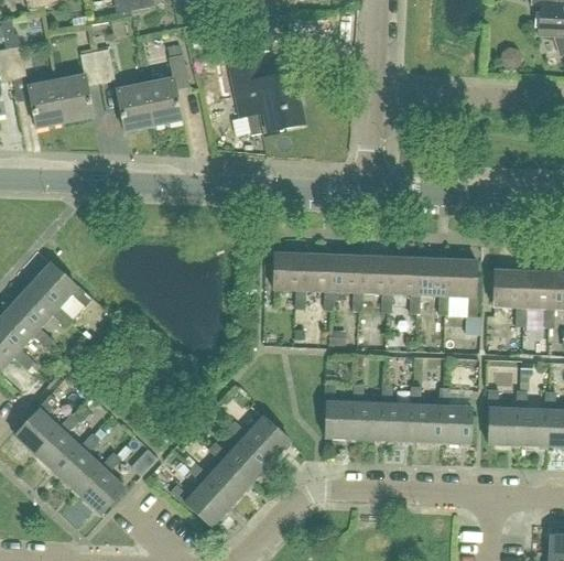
[(42,7),(40,0),(25,0),(28,9),(26,9),(26,10),(42,7)]
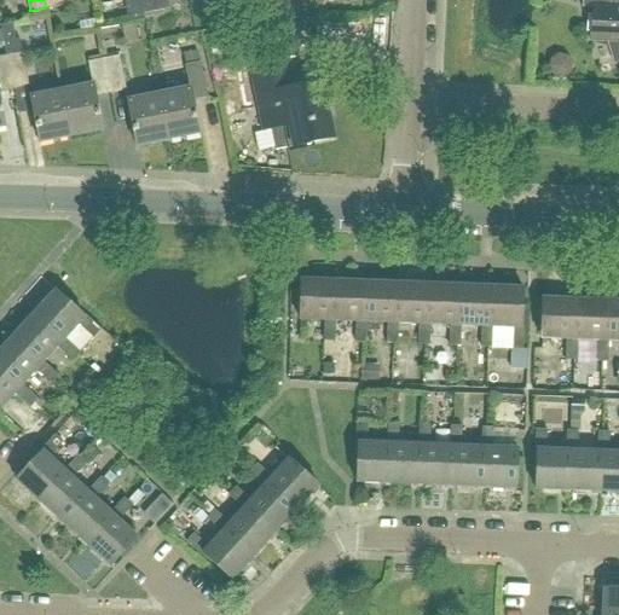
[(123,0),(127,15),(143,11),(140,0),(123,0)]
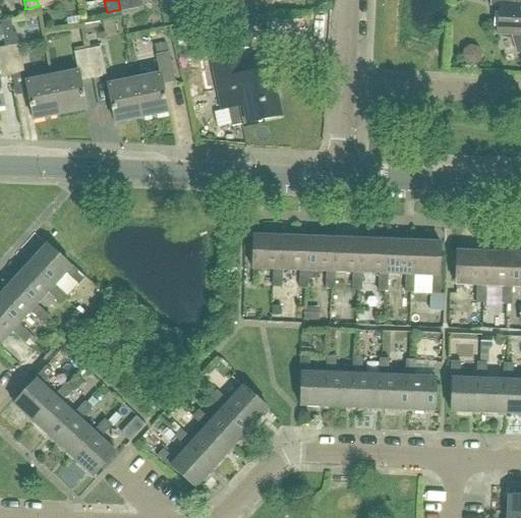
[(118,0),(120,9),(141,5),(140,0),(118,0)]
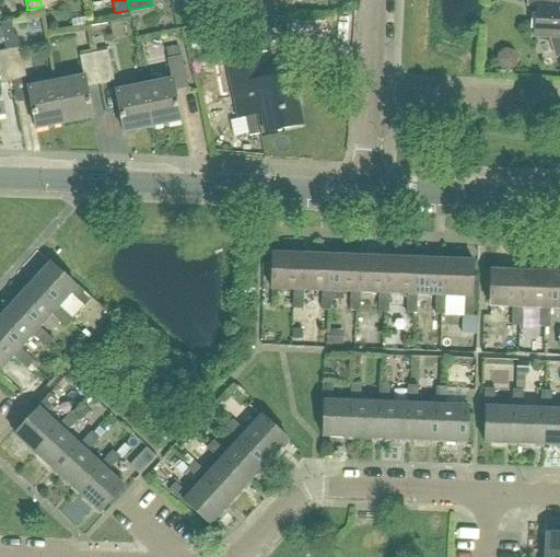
[(535,34),(549,35),(556,56),(559,54),(559,4),(553,6),(553,0),(526,0),(526,4),(536,6),(535,34)]
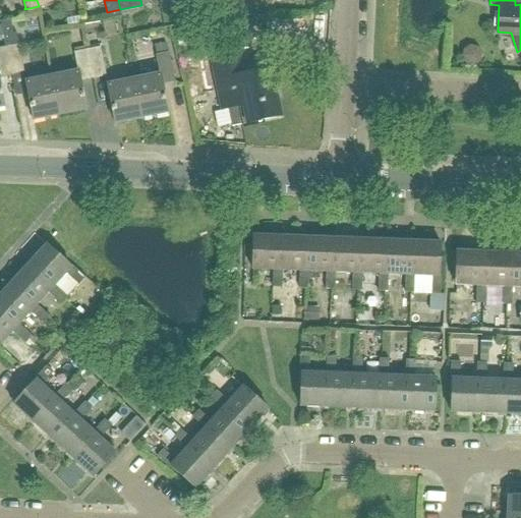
[(6,45),(5,45),(11,74),(23,71),(24,76),(25,76),(16,31),(13,31),(10,19),(1,21),(6,45)]
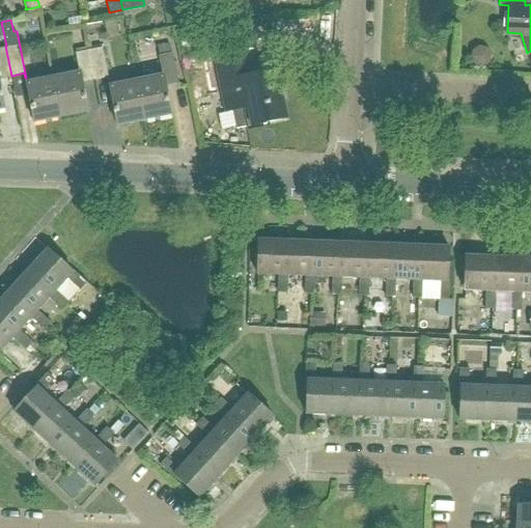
[(202,24),(177,29),(182,46),(205,40),(202,24)]
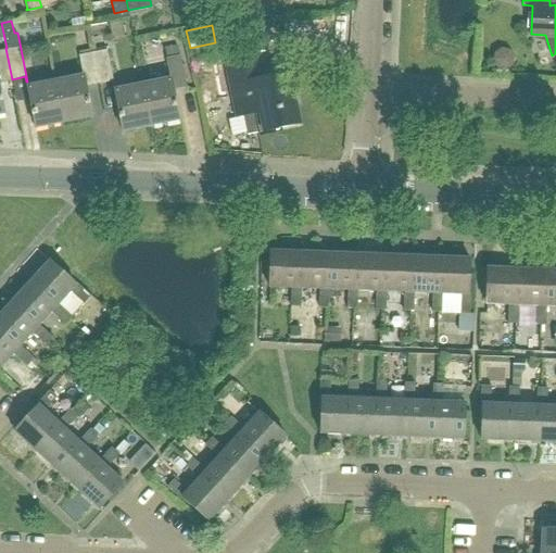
[(164,47),(166,55),(178,53),(176,44),(164,47)]
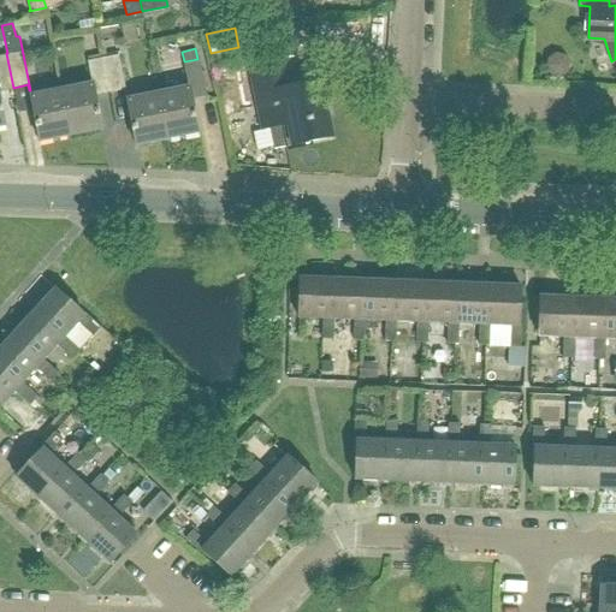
[(0,97),(0,89),(13,88),(6,53),(0,54),(0,124),(5,124),(0,97)]
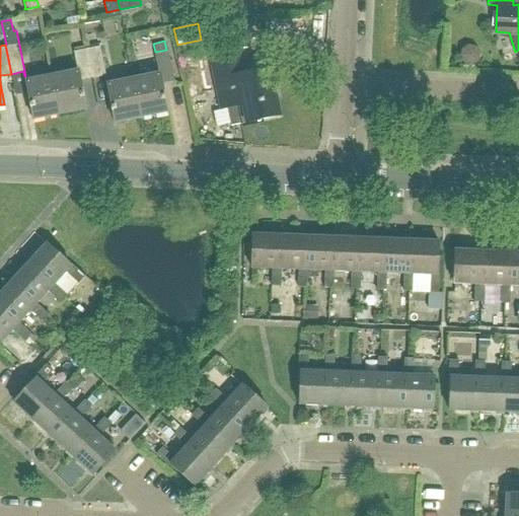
[(100,45),(86,48),(92,77),(105,74),(106,79),(107,79),(100,45)]
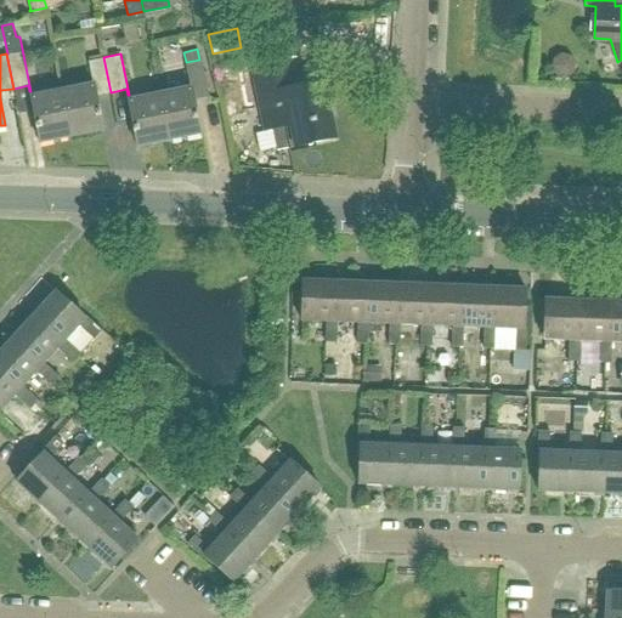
[(286,145),(286,146),(335,136),(324,79),(288,86),(282,58),(297,55),(297,54),(252,62),(264,128),(289,122),(293,142),(286,145)]
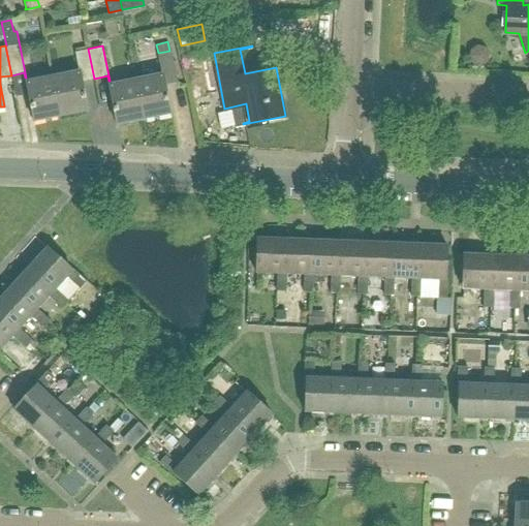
[(82,81),(94,79),(88,49),(74,51),(79,70),(53,75),(60,115),(87,110),(82,81)]
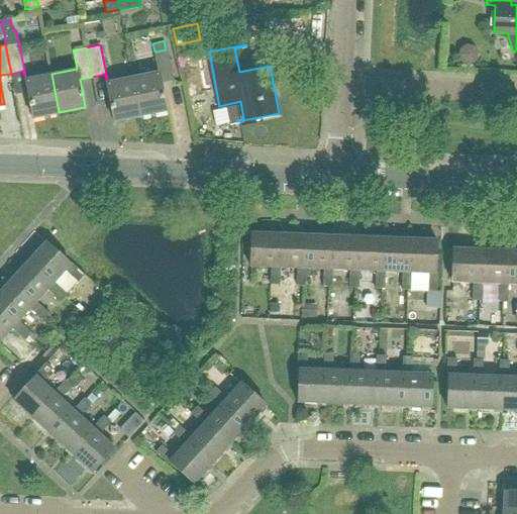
[(158,72),(132,77),(140,115),(167,110),(161,82),(174,80),(168,49),(154,53),(158,72)]
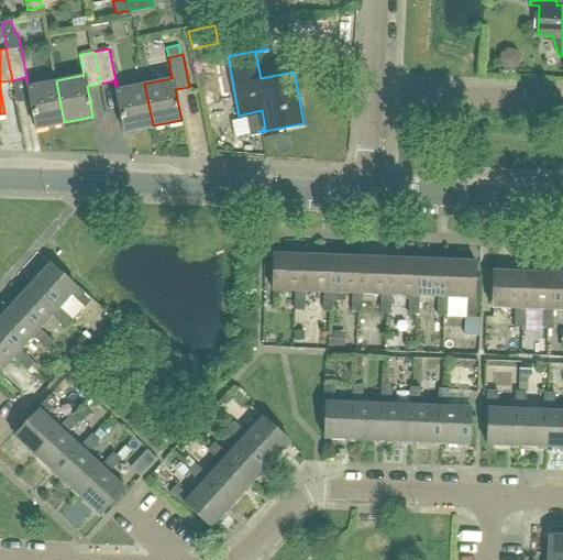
[(64,122),(56,80),(29,86),(29,85),(28,85),(36,129),(64,122)]
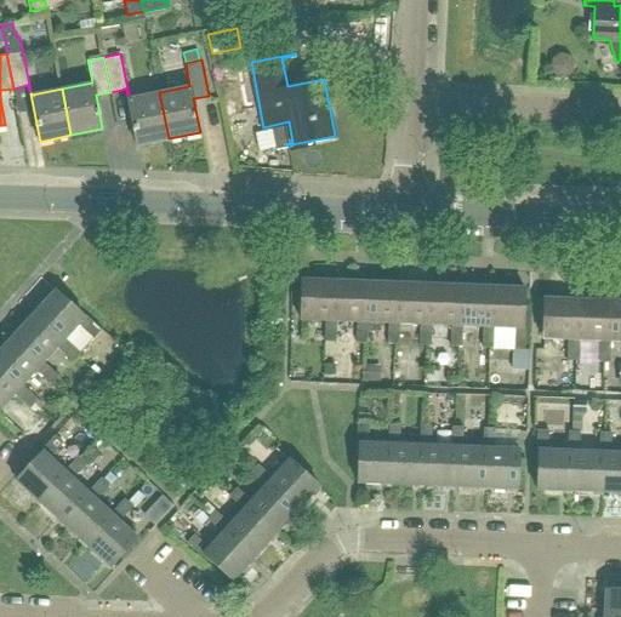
[(169,138),(159,92),(129,98),(129,97),(127,97),(137,144),(169,138)]
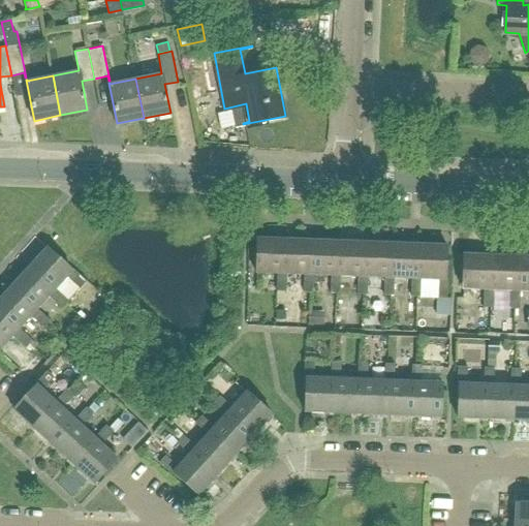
[(283,273),(284,239),(257,238),(256,272),(277,273),(277,290),(286,290),(287,273),(283,273)]
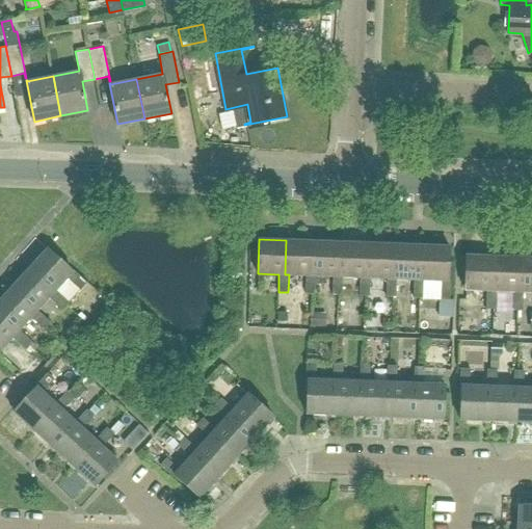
[(312,275),(314,241),(286,240),(285,274),(289,274),(306,274),(306,293),(315,293),(316,275),(312,275)]
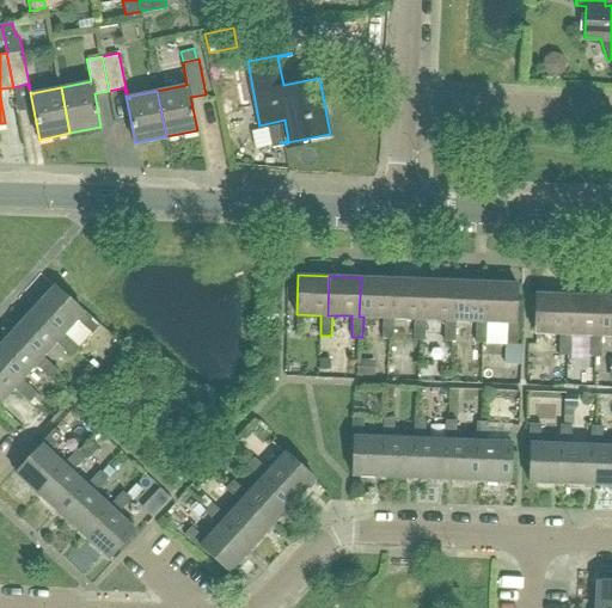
[(391,318),(392,278),(361,277),(359,317),(363,317),(383,318),(383,338),(393,338),(395,318),(391,318)]
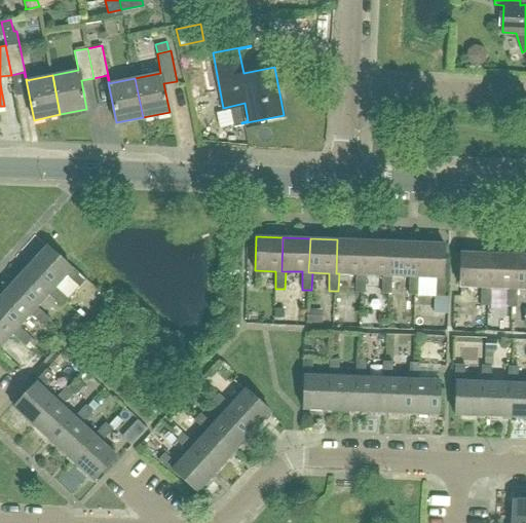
[(365,292),(366,274),(362,274),(363,240),(337,239),(336,273),(339,273),(355,273),(354,291),(365,292)]
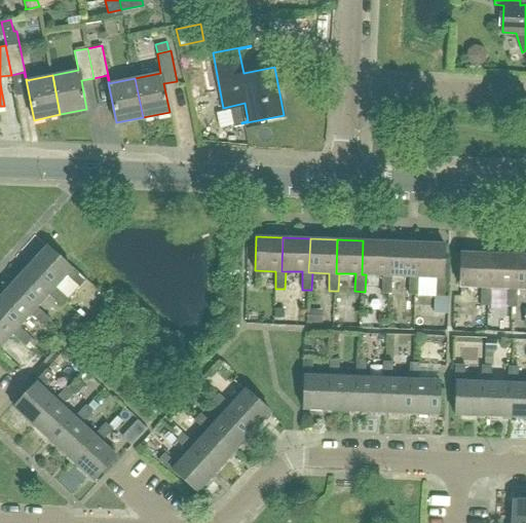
[(388,275),(389,241),(363,240),(362,274),(366,274),(382,274),(381,292),(391,293),(391,275),(388,275)]
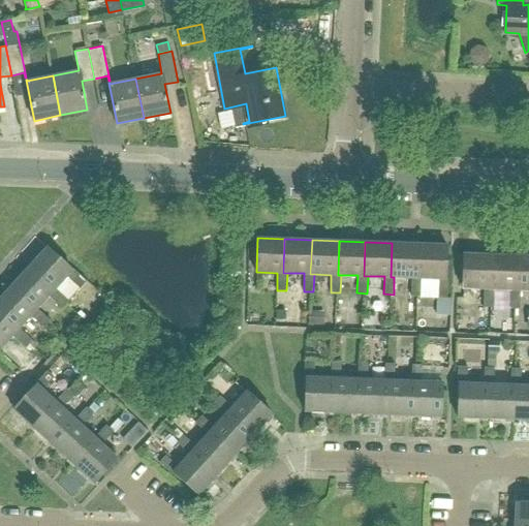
[(417,277),(418,244),(392,243),(391,277),(394,277),(411,277),(411,295),(421,296),(421,278),(417,277)]
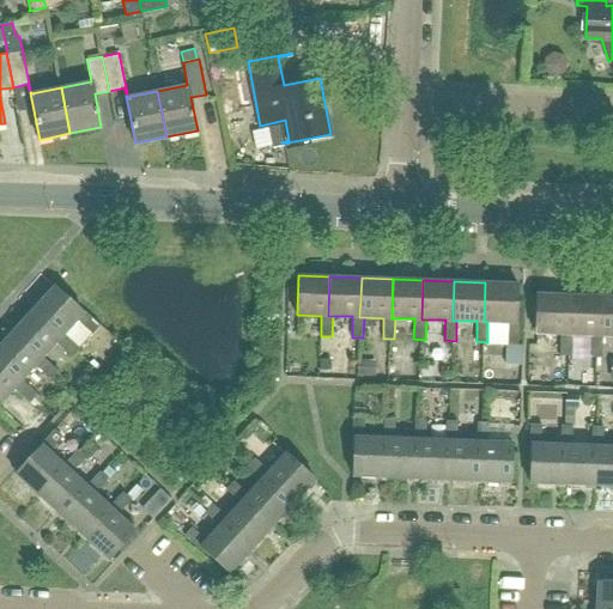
[(484,321),(487,322),(508,322),(507,342),(519,343),(520,322),(517,322),(519,284),(485,282),(484,321)]
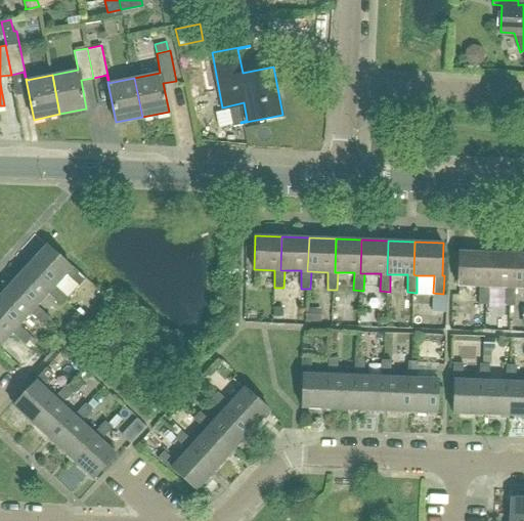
[(79,284),(85,276),(73,265),(71,266),(47,244),(28,264),(53,288),(55,285),(67,273),(79,284)]
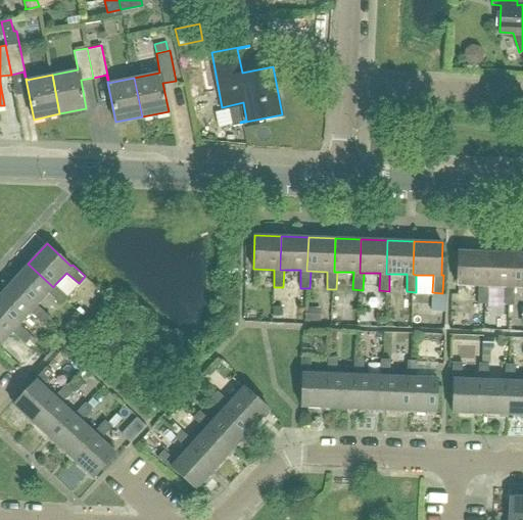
[(487,303),(487,286),(484,286),(485,251),(458,250),(457,285),(478,285),(477,302),(487,303)]
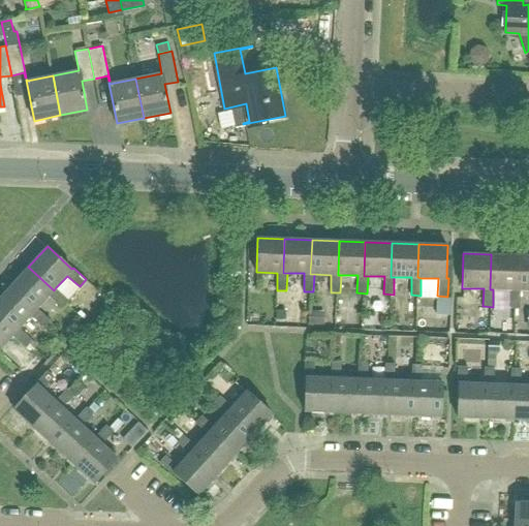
[(517,290),(518,255),(491,254),(490,289),(493,289),(510,289),(509,307),(520,307),(521,290),(517,290)]
